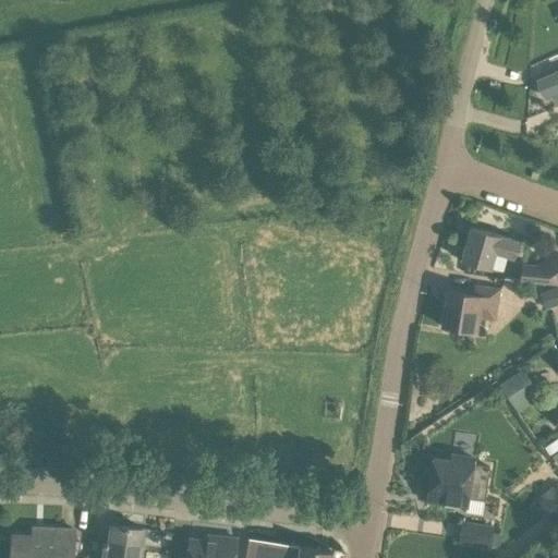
[(545,98),(557,92),(557,71),(537,80),(545,98)]
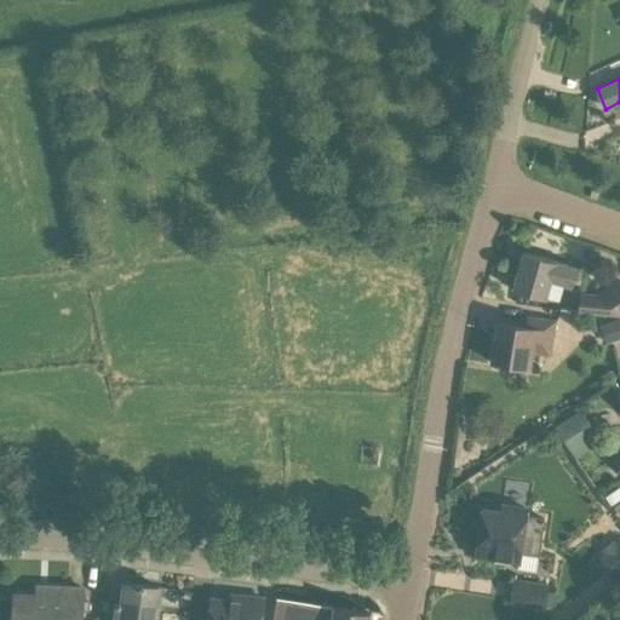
[(550,280),(570,286),(577,268),(523,252),(512,290),(545,299),(550,280)]
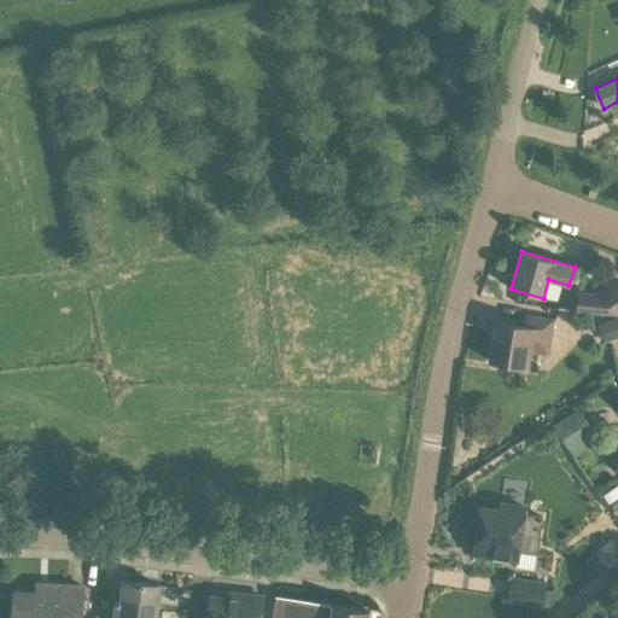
[(617,281),(617,280),(596,293),(579,292),(577,312),(611,315),(617,309),(617,281)]
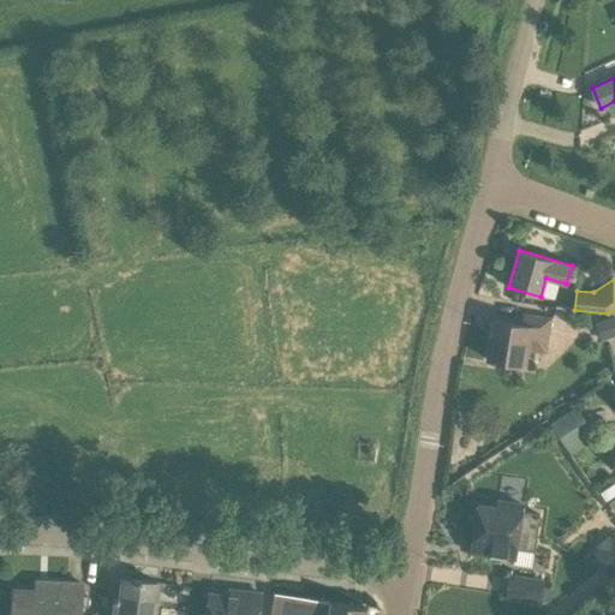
[(545,353),(548,340),(550,318),(527,315),(525,324),(494,320),(488,360),(524,365),(526,350),(545,353)]
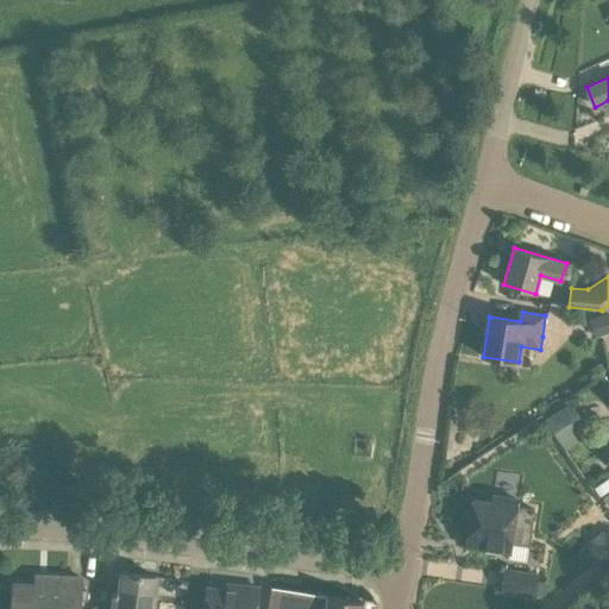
[(608,312),(589,319),(595,338),(608,333),(608,312)]
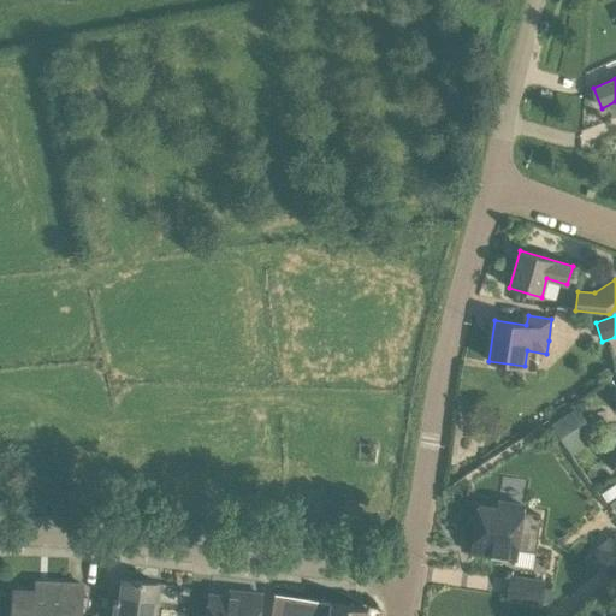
[(550,424),(573,455),(598,439),(576,407),(550,424)]
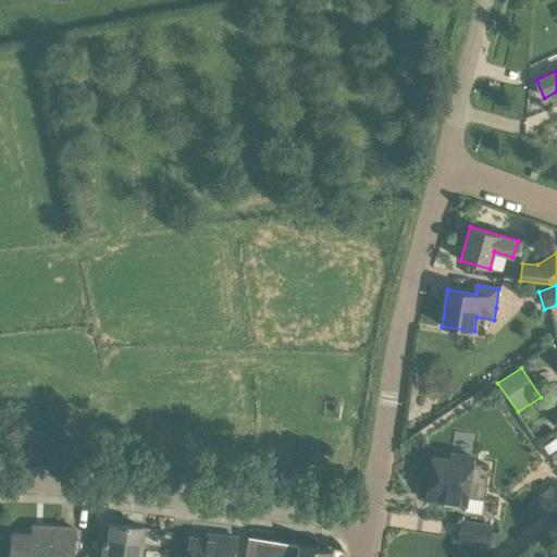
[(556,436),(544,446),(549,454),(556,447),(556,436)]
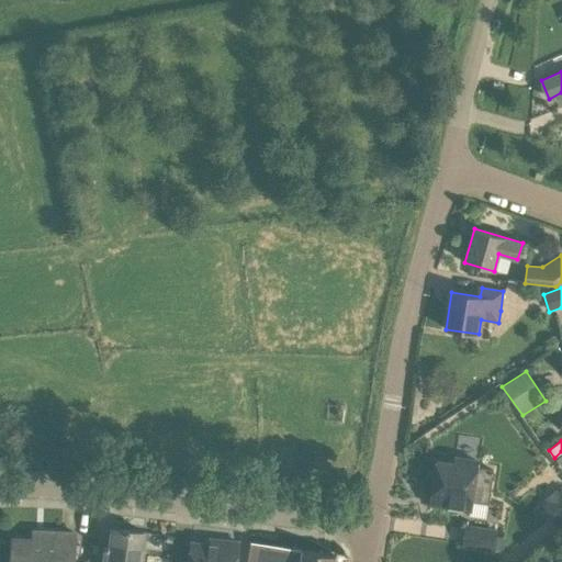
[(478,461),(460,459),(459,465),(437,462),(431,495),(439,496),(438,504),(430,503),(430,504),(470,509),(471,502),(489,504),(493,471),(476,468),(478,461)]
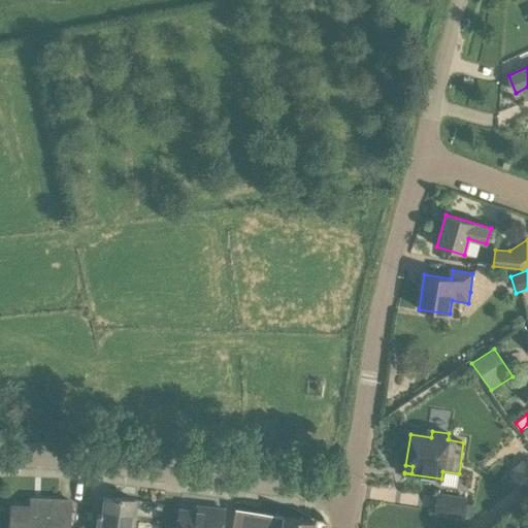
[(524,493),(527,489),(527,457),(524,461),(523,460),(513,468),(514,470),(508,474),(524,493)]
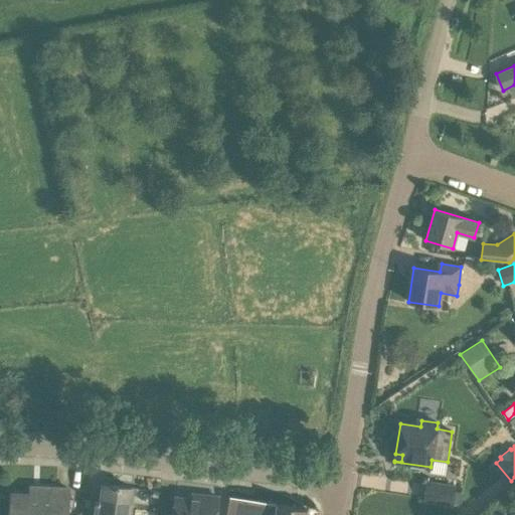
[(454,504),(456,488),(427,483),(424,499),(454,504)]
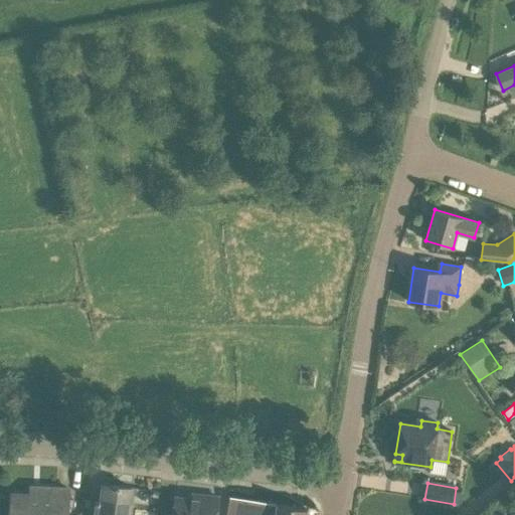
[(128,514),(132,488),(104,484),(102,501),(98,501),(95,514),(128,514)]
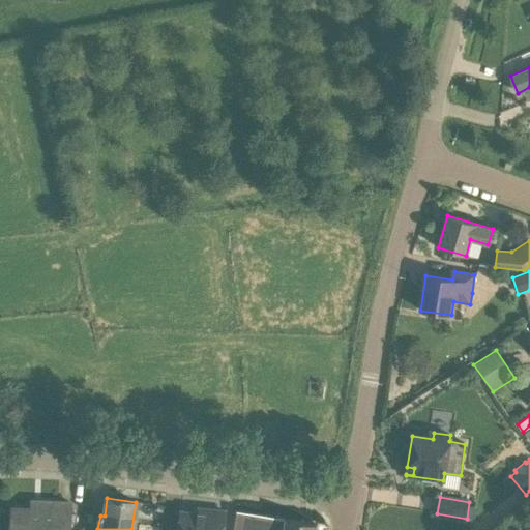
[(69,529),(70,503),(42,502),(42,509),(12,508),(10,529),(69,529)]
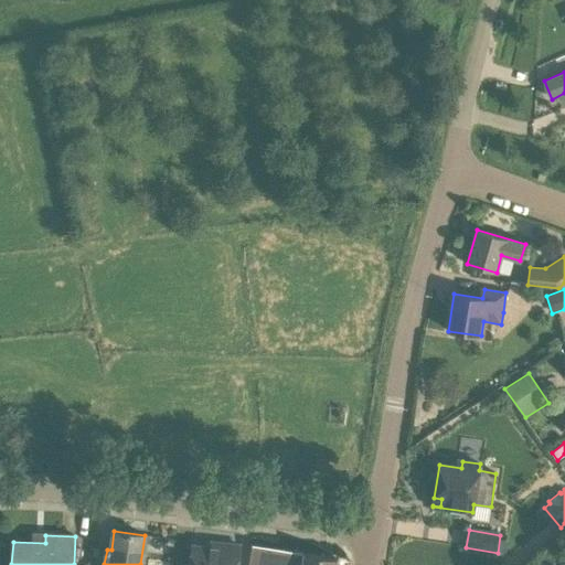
[(236,564),(240,545),(217,543),(217,548),(192,545),(190,564),(236,564)]
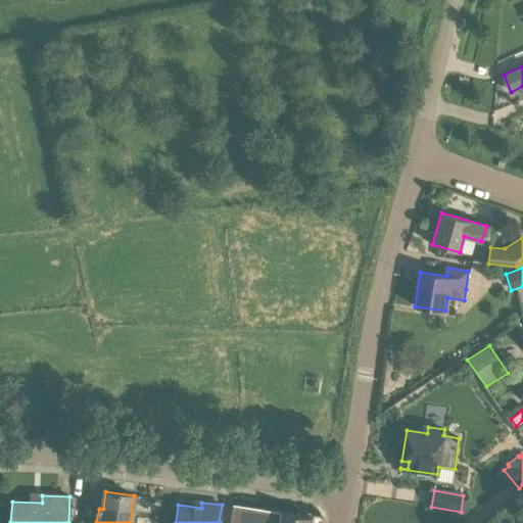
[(311,522),(313,517),(232,504),(230,520),(247,522),(311,522)]
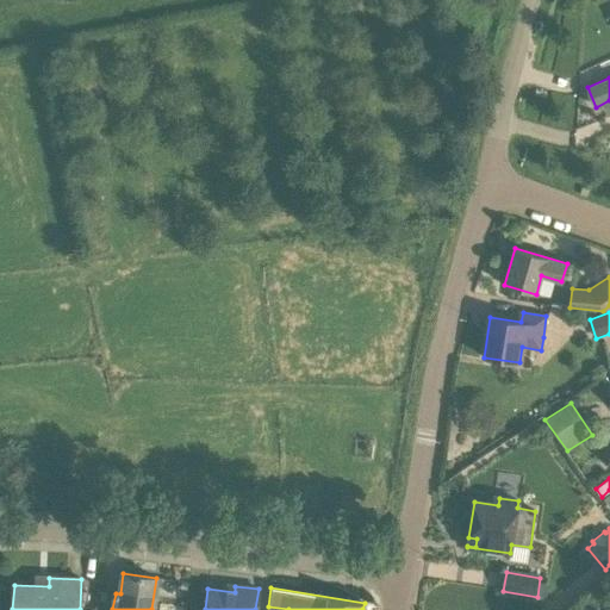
All buildings are outlined.
